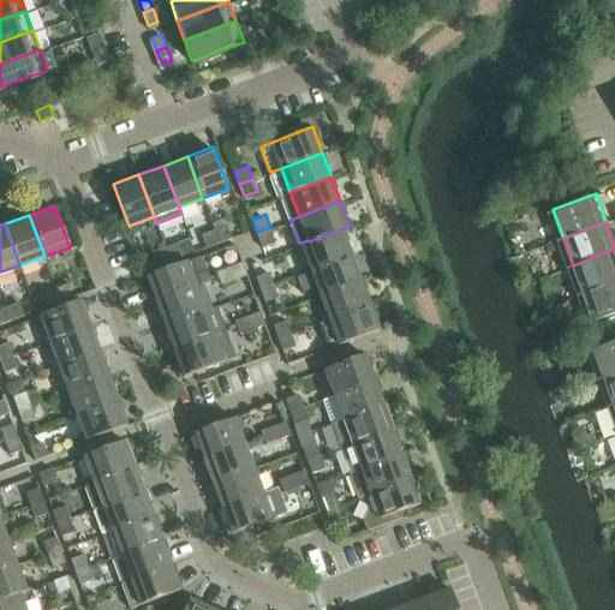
[(213,228),(218,240),(231,235),(226,223),(213,228)]
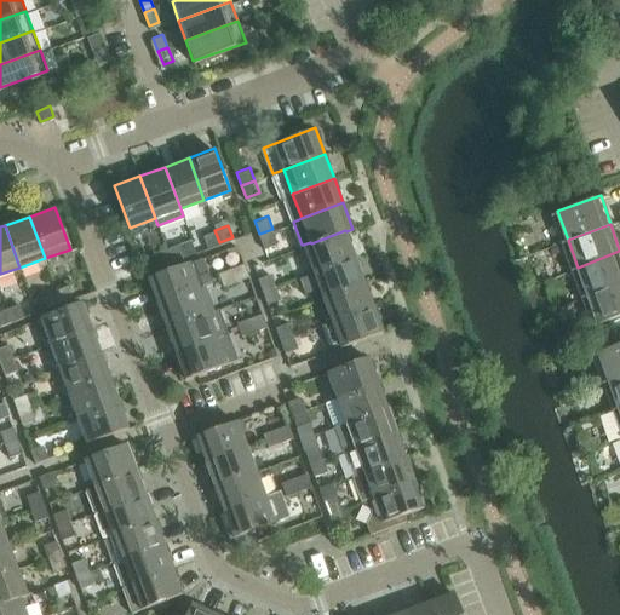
[(259,234),(264,246),(277,241),(273,229),(259,234)]
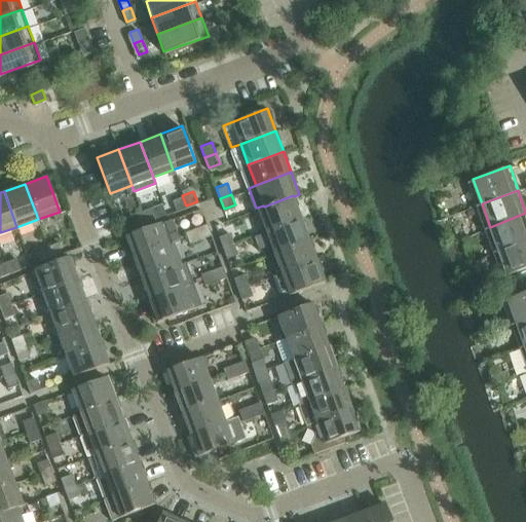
[(186,206),(182,195),(172,199),(176,210),(186,206)]
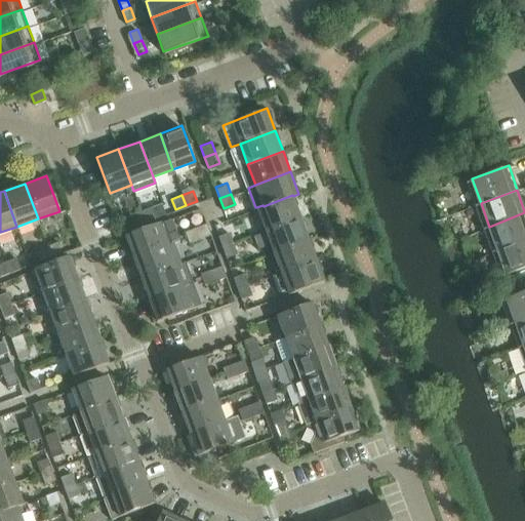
[(300,216),(293,196),(292,195),(264,206),(263,205),(256,207),(266,230),(300,216)]
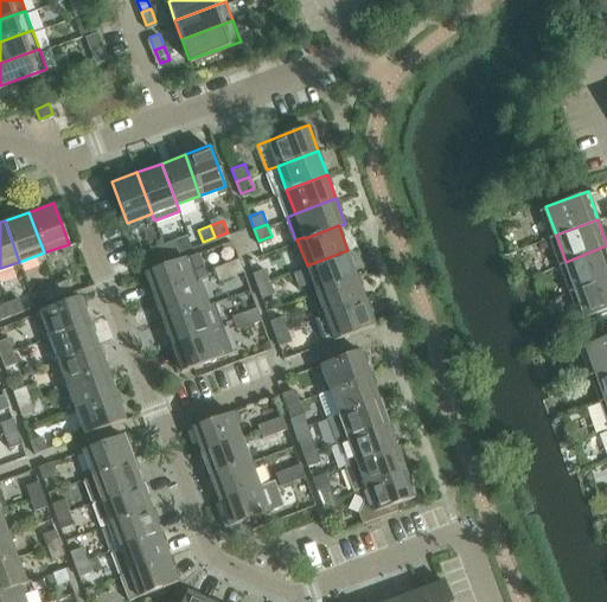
[(174,238),(163,243),(167,255),(179,250),(174,238)]
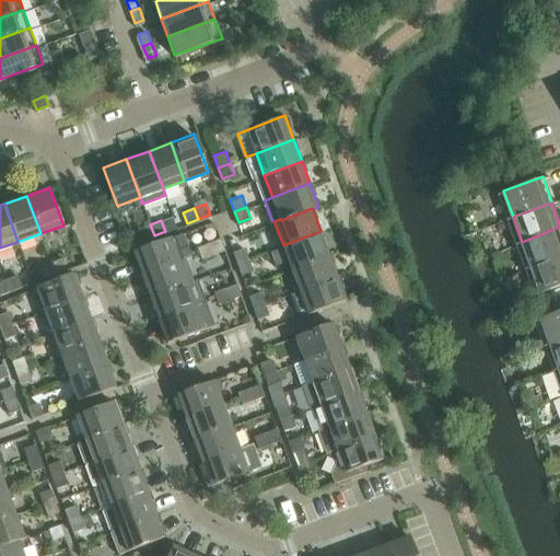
[(142,240),(154,235),(150,224),(138,228),(142,240)]
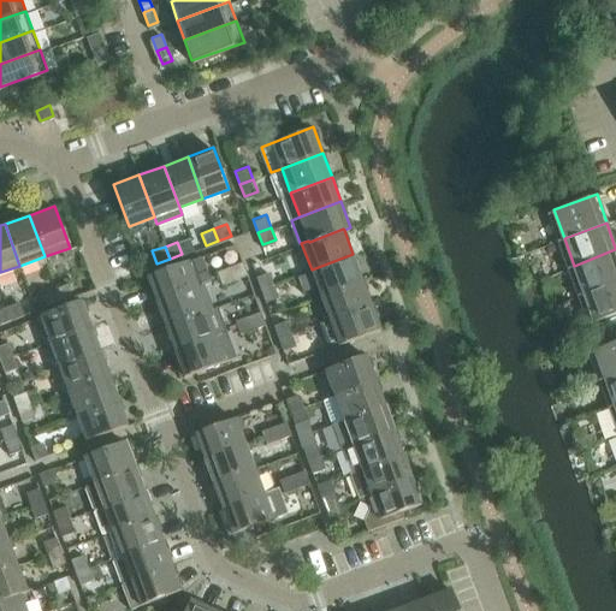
[(615,280),(615,249),(574,266),(585,292),(615,280)]
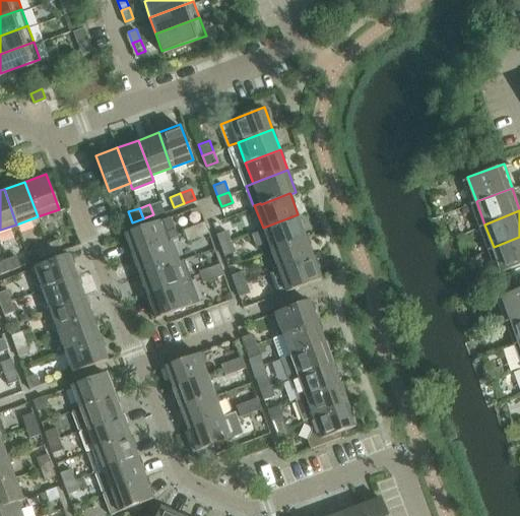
[(298,214),(263,228),(270,248),(305,235),(298,214)]
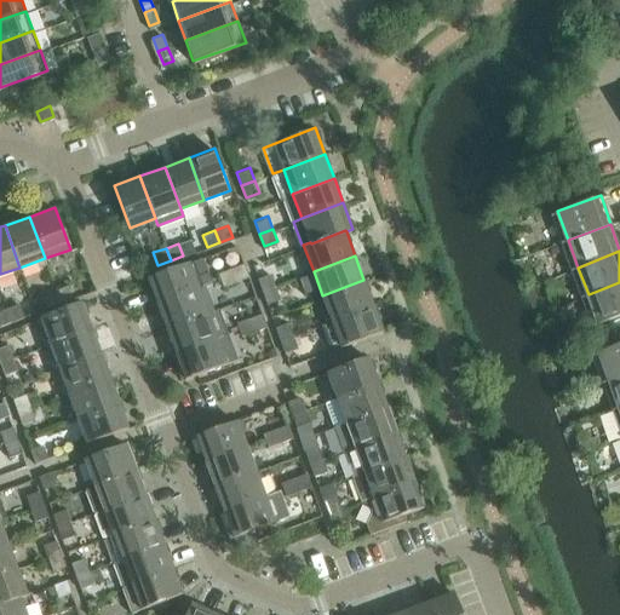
[(156,304),(199,288),(189,262),(147,277),(156,304)]
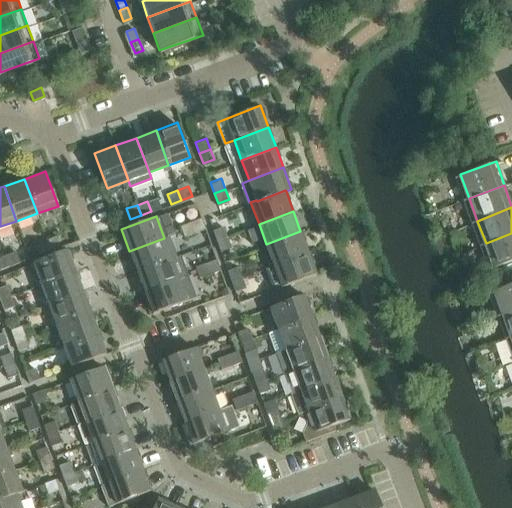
[(190,222),(194,232),(204,229),(200,218),(190,222)]
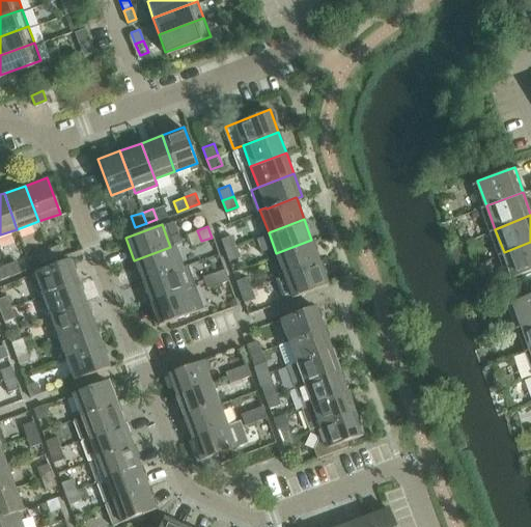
[(201,241),(197,230),(186,234),(191,245),(201,241)]
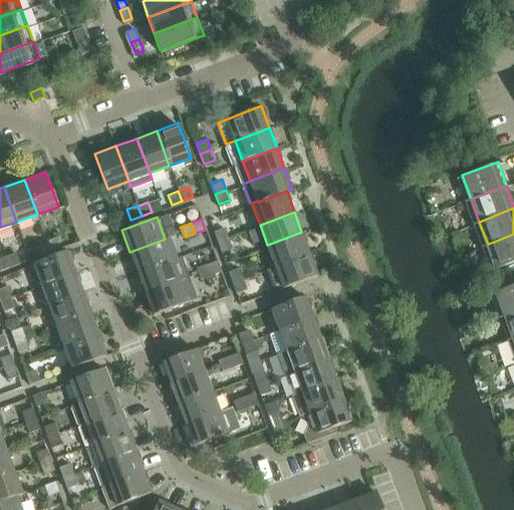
[(217,241),(230,236),(226,225),(213,230),(217,241)]
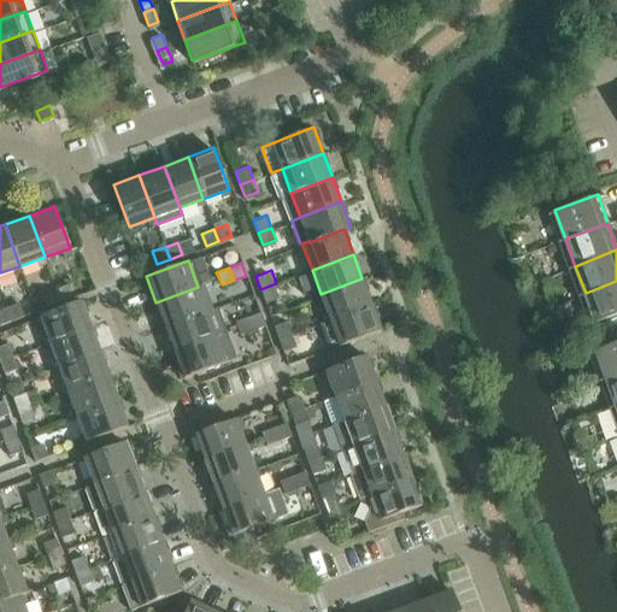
[(362,278),(321,294),(329,318),(371,302),(362,278)]
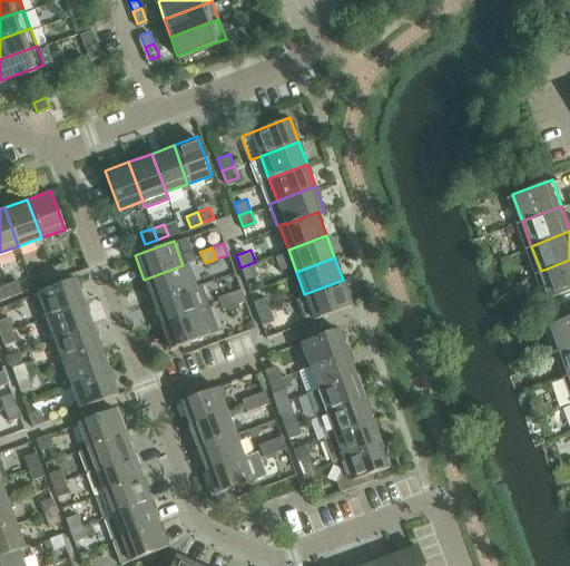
[(569,260),(541,271),(554,308),(569,302),(569,260)]
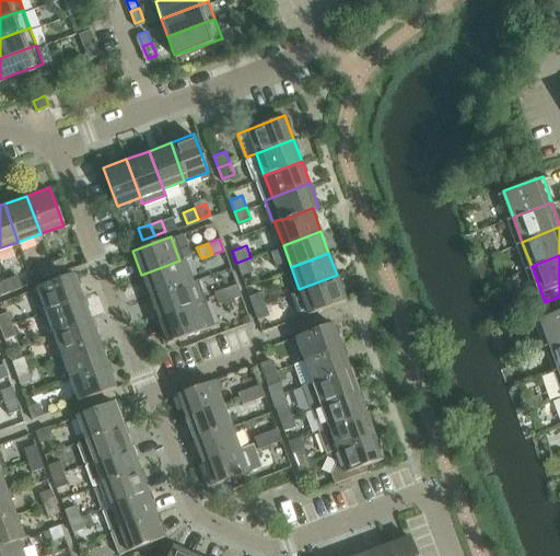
[(61,257),(50,262),(55,271),(65,268),(61,257)]
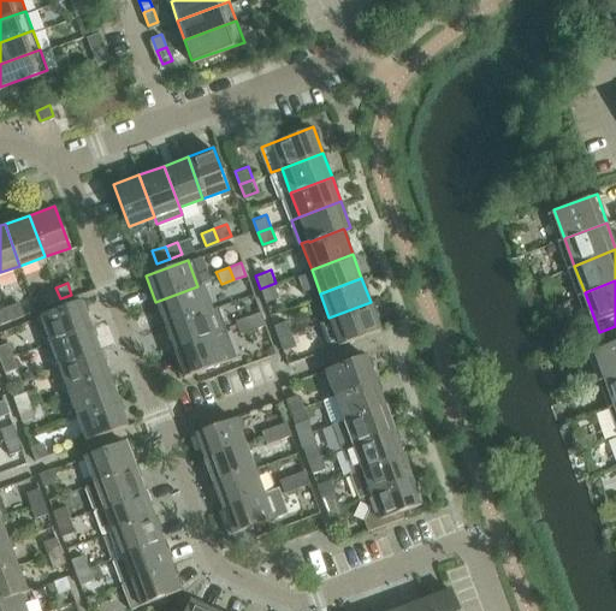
[(260,289),(265,301),(280,295),(276,283),(260,289)]
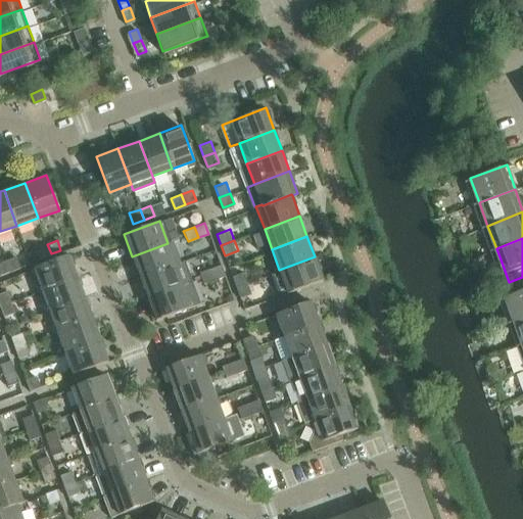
[(173,241),(168,243),(132,256),(140,277),(180,262),(173,241)]
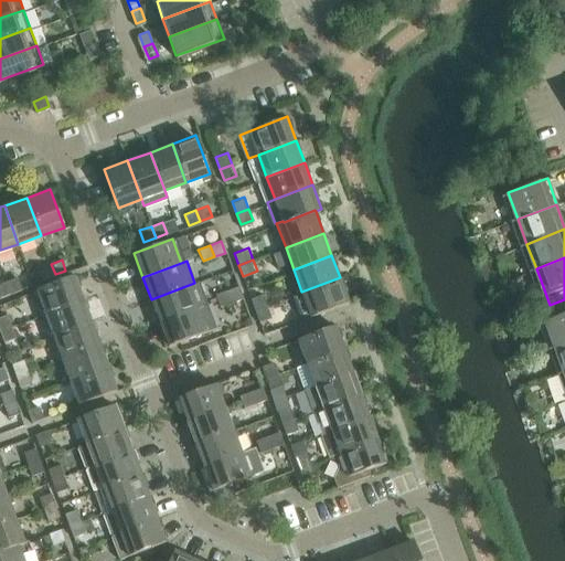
[(43,278),(55,274),(51,264),(40,268),(43,278)]
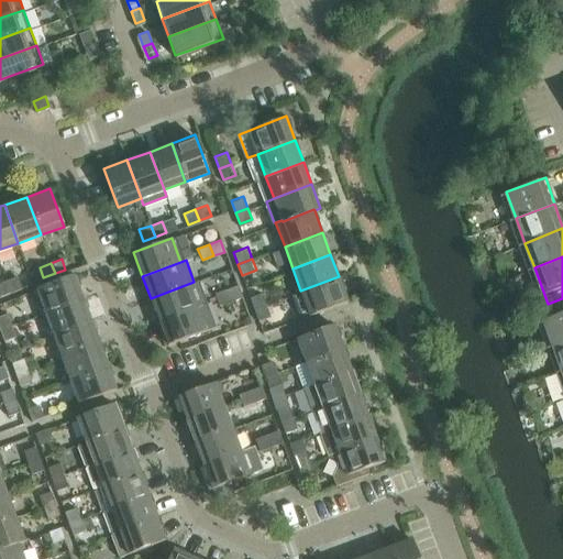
[(36,288),(45,310),(83,297),(74,274),(36,288)]
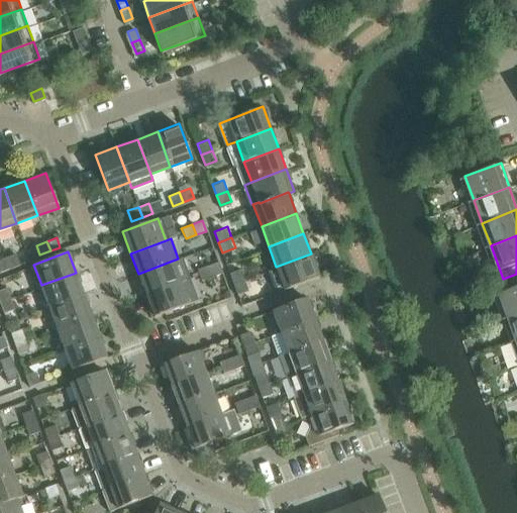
[(15,252),(5,257),(9,266),(19,263),(15,252)]
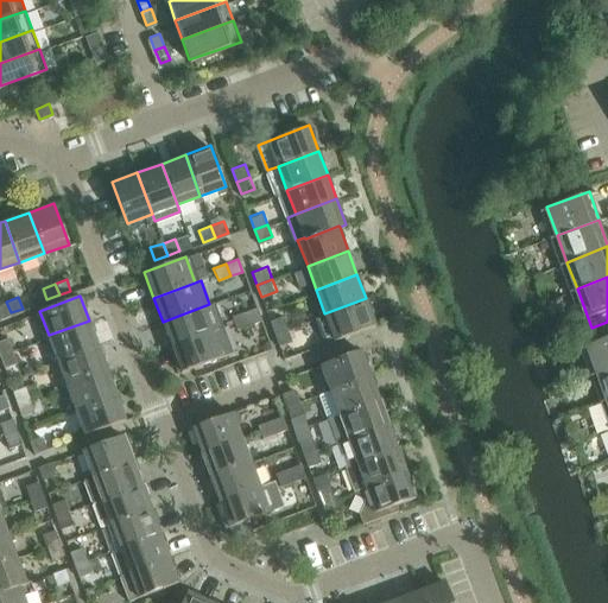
[(325,342),(334,338),(375,324),(366,298),(324,313),(316,317),(325,342)]
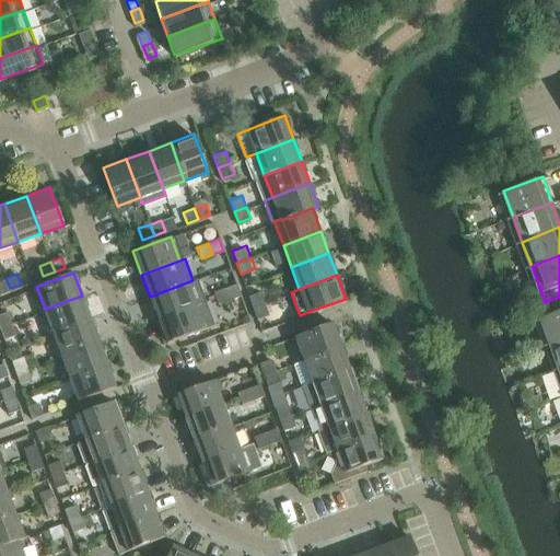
[(0,291),(10,288),(6,278),(0,279),(0,291)]
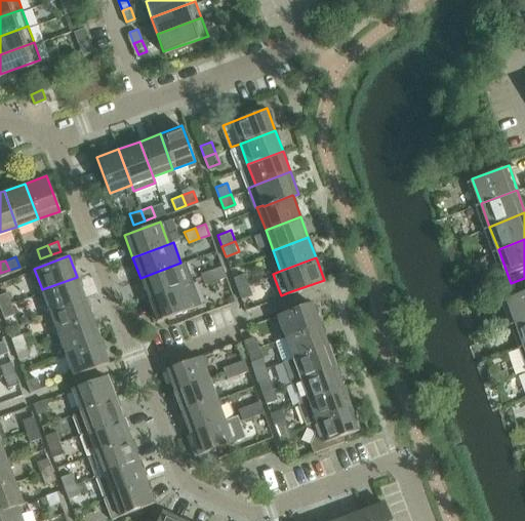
[(180,263),(140,278),(148,298),(193,281),(185,261),(180,263)]
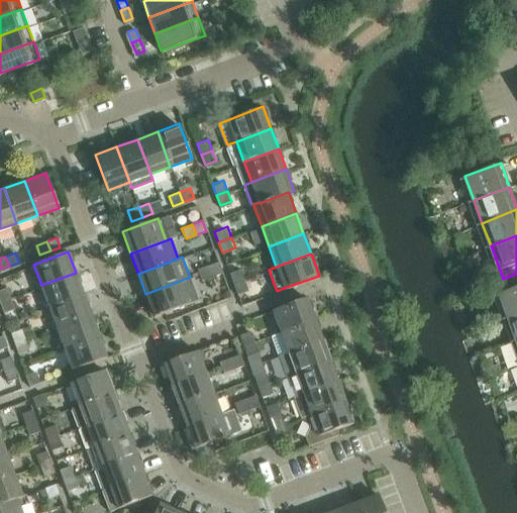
[(207,265),(211,276),(221,272),(217,261),(207,265)]
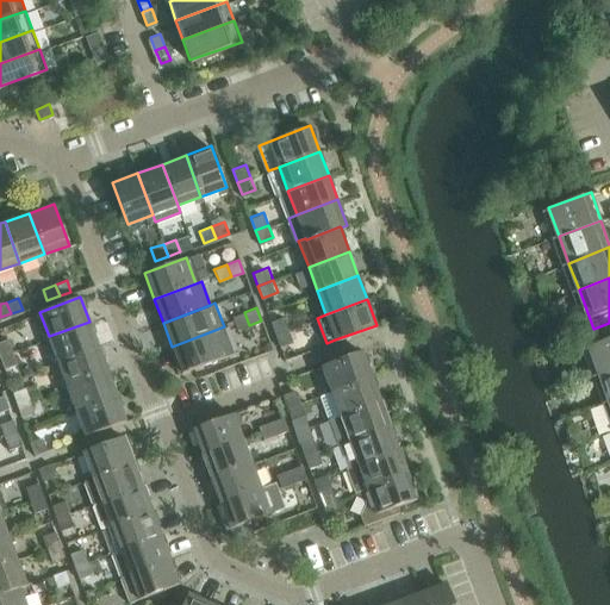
[(249,325),(244,312),(232,317),(237,330),(249,325)]
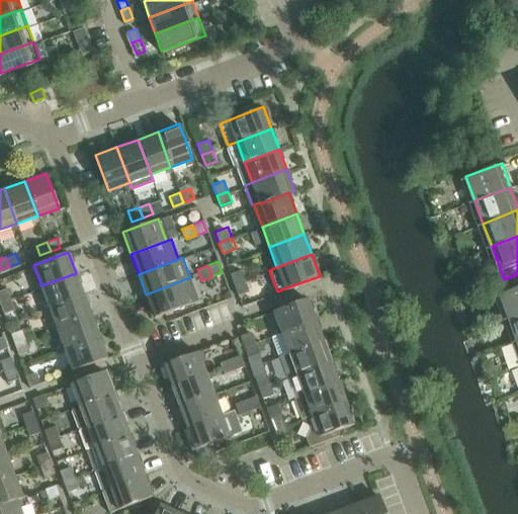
[(234,283),(248,278),(244,267),(230,272),(234,283)]
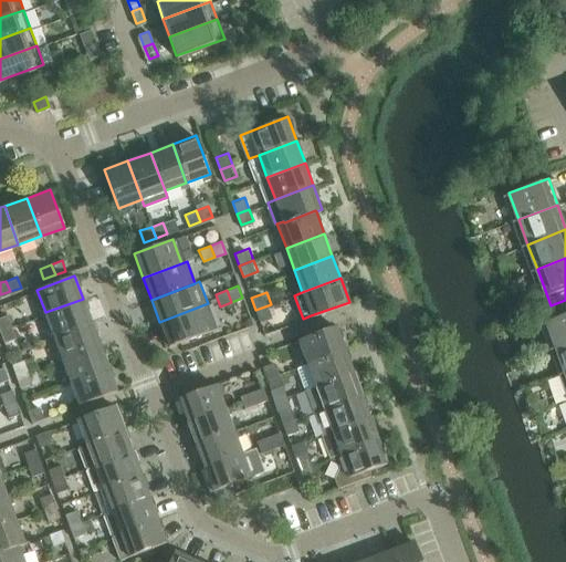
[(92,321),(83,299),(45,312),(54,335),(92,321)]
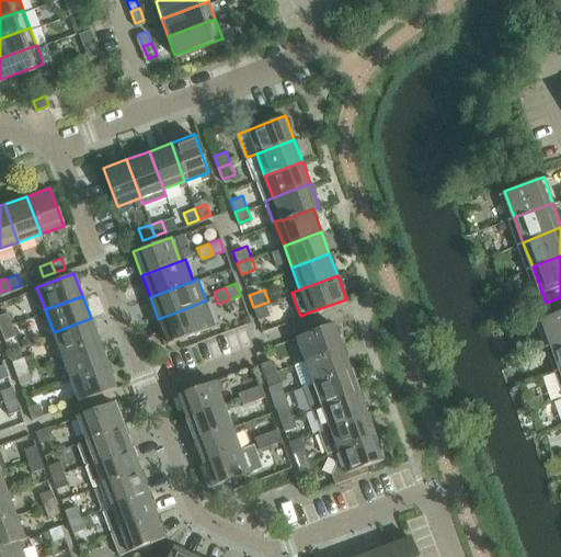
[(560,297),(546,303),(550,315),(541,318),(551,343),(560,339),(560,297)]
